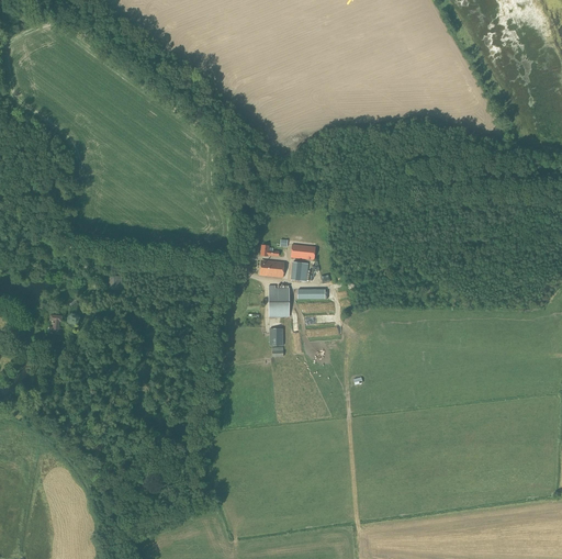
[(292,242),(291,255),(314,257),(315,244),(292,242)]
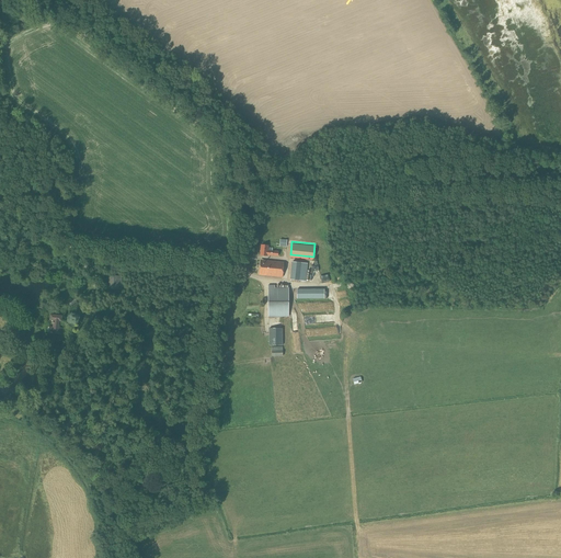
[(268,243),(262,242),(260,252),(267,253),(268,252),(277,253),(278,248),(273,248),(273,245),(268,245),(268,243)]
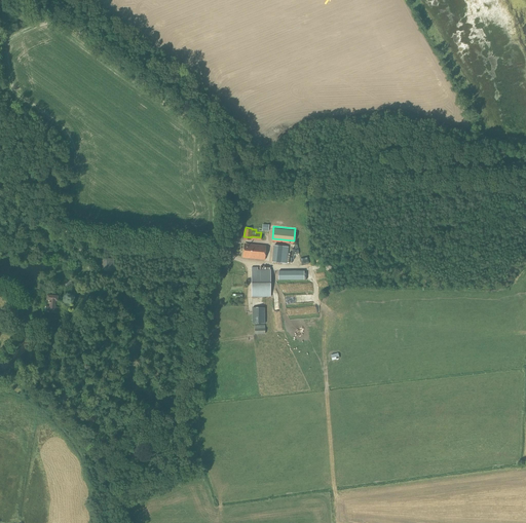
[(266,244),(247,241),(247,245),(245,245),(243,252),(246,252),(246,255),(265,257),(266,244)]
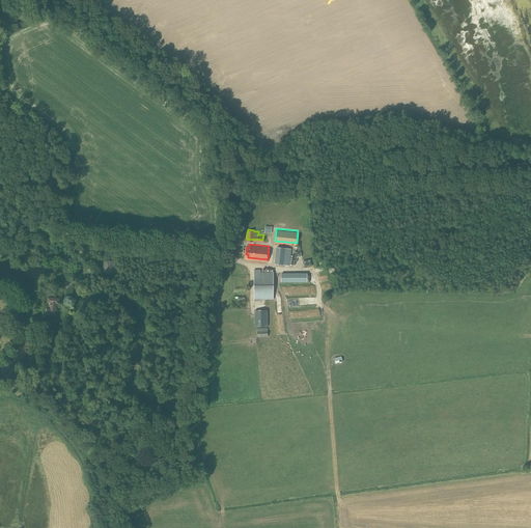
[(291,247),(276,245),(275,262),(289,264),(291,247)]
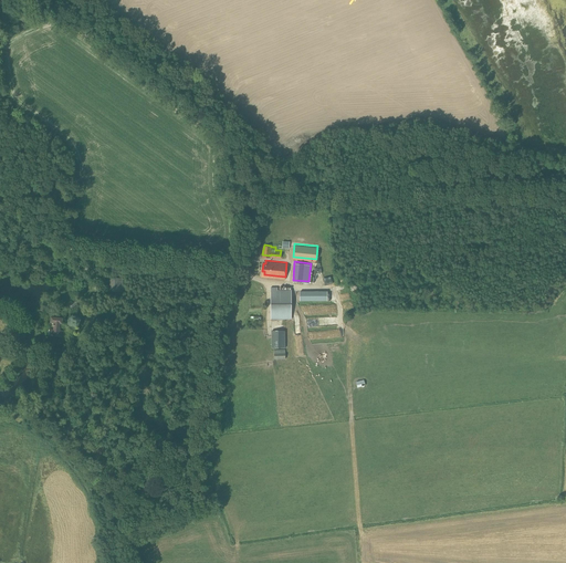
[(109,275),(109,290),(124,289),(123,275),(109,275)]
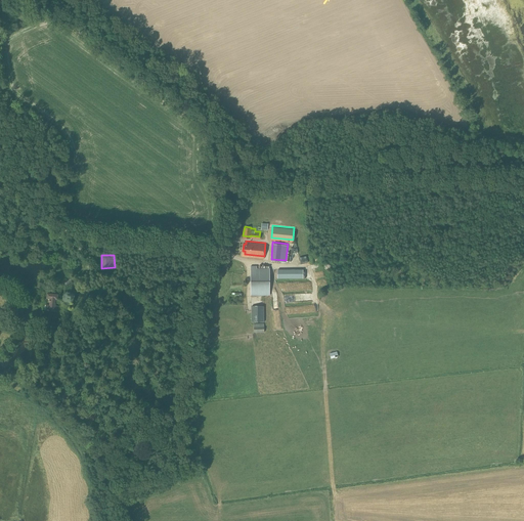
[(257,264),(251,264),(251,268),(252,268),(252,291),(259,291),(259,292),(262,292),(262,291),(269,291),(269,268),(257,268),(257,264)]
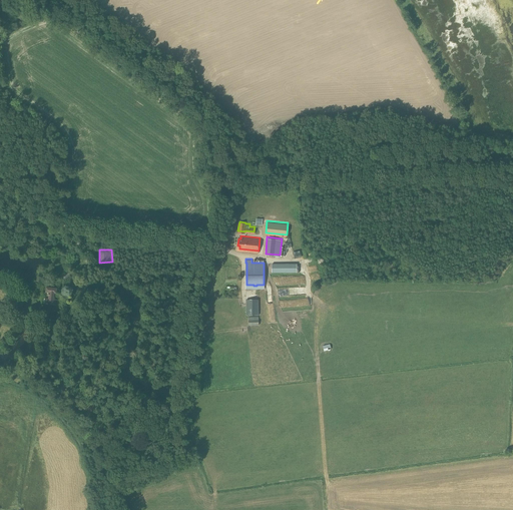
[(289,262),(272,262),(272,271),(289,271),(289,262)]
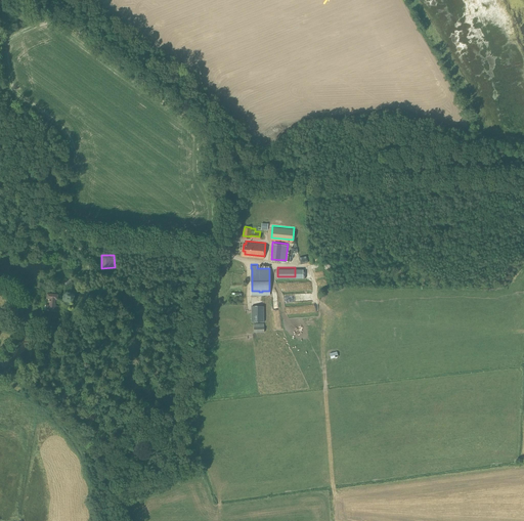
[(58,292),(47,291),(46,296),(50,297),(49,303),(46,302),(45,308),(56,309),(57,303),(55,303),(55,297),(57,297),(58,292)]
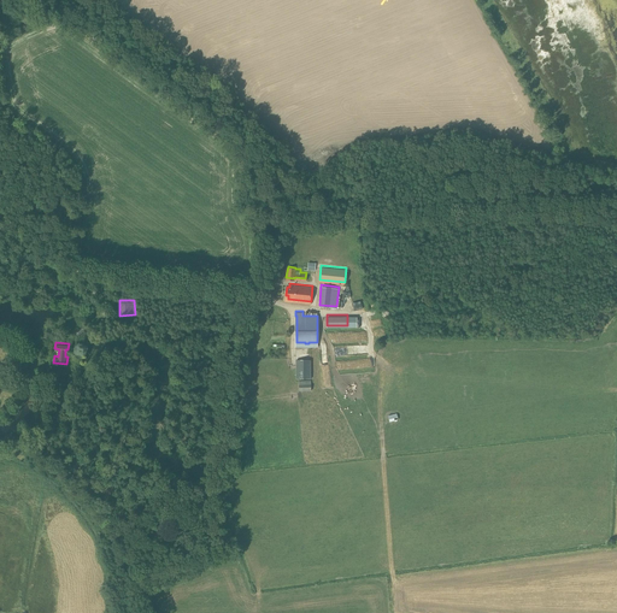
[(297,358),(297,376),(311,376),(311,358),(297,358)]
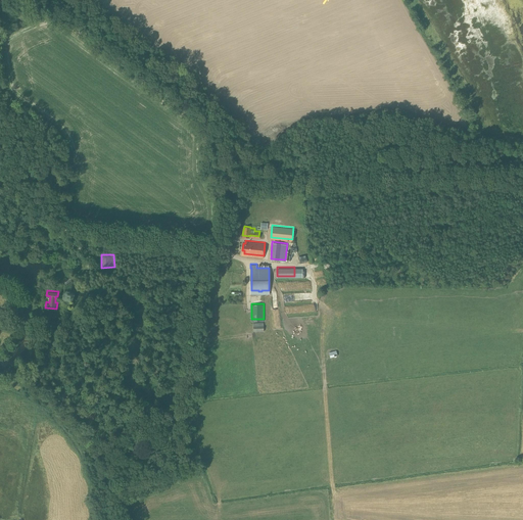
[(253,329),(264,329),(264,321),(253,321),(253,329)]
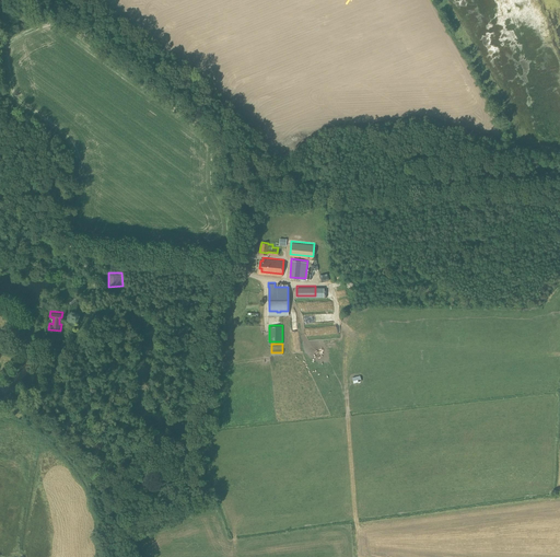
All buildings are outlined.
